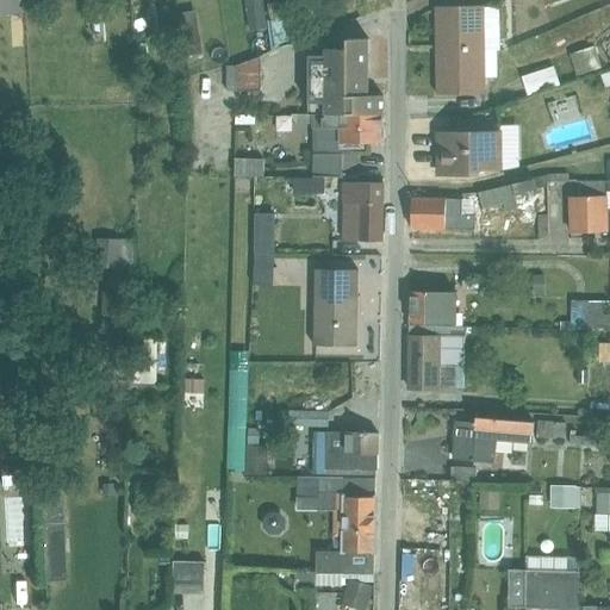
[(0,0),(0,14),(23,14),(20,0),(0,0)]
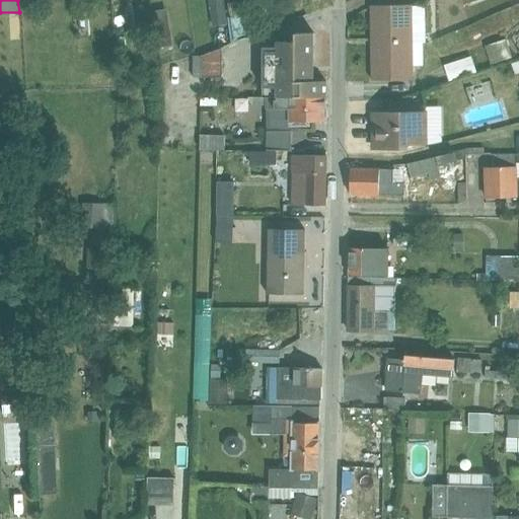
[(210,0),(214,27),(227,25),(223,0),(210,0)]
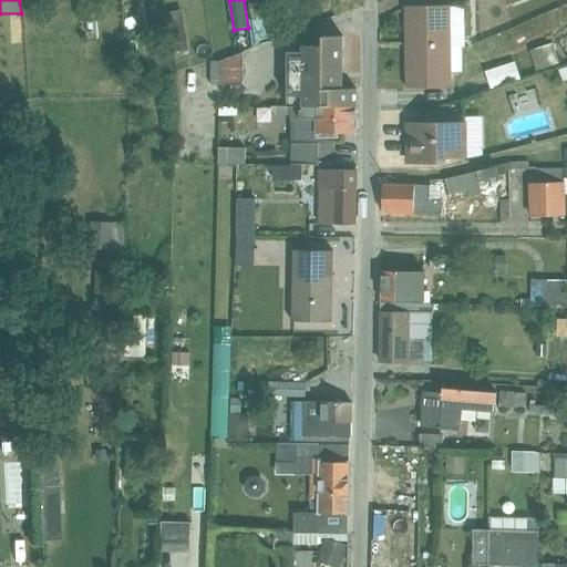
[(251,20),(248,20),(251,45),(261,45),(277,38),(275,19),(297,17),(295,0),(271,0),(272,2),(249,4),(251,20)]
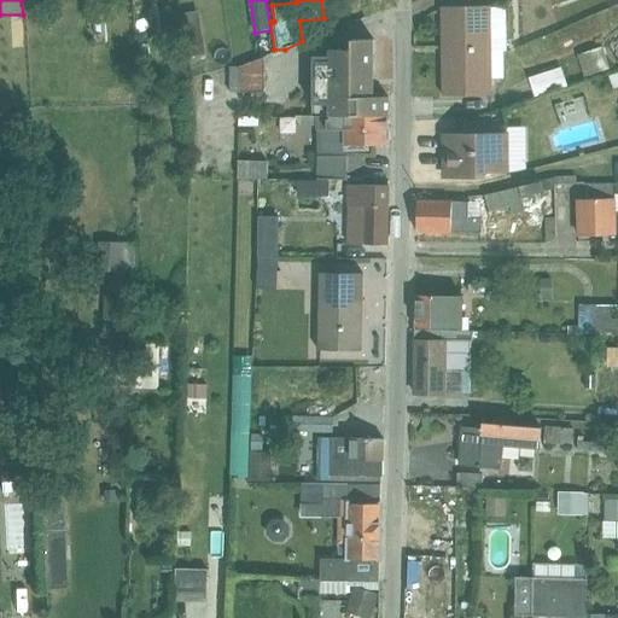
[(490,7),(441,9),(442,98),(491,97),(491,81),(503,80),(503,53),(491,53),(490,7)]
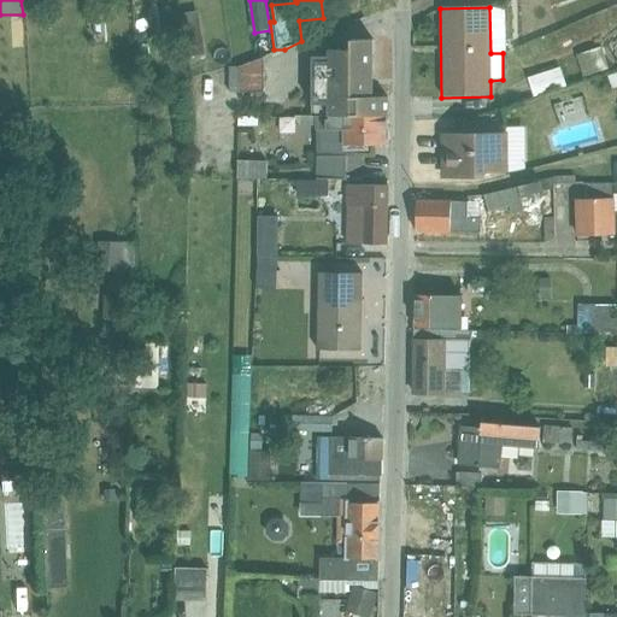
[(182,13),(189,58),(206,56),(198,11),(182,13)]
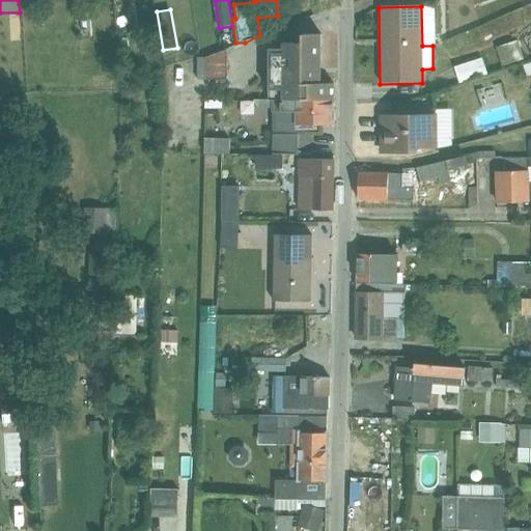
[(333,101),(333,84),(320,84),(320,35),(302,35),(302,45),(282,44),(282,50),(269,50),(269,102),(333,101)]
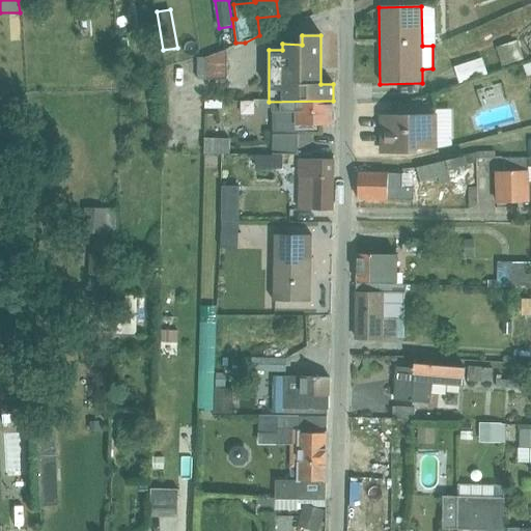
[(502,66),(524,60),(519,43),(497,49),(502,66)]
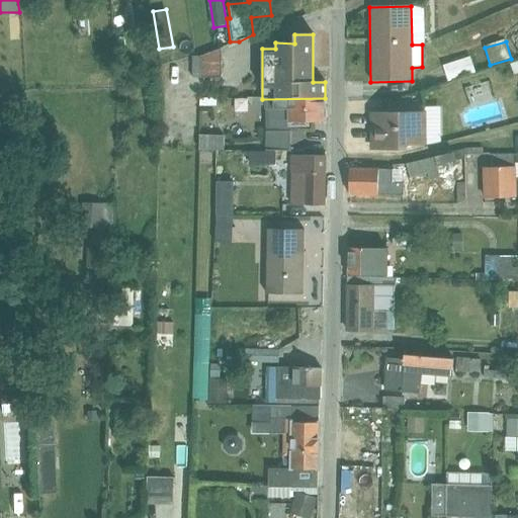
[(221,50),(192,60),(192,78),(222,78),(221,50)]
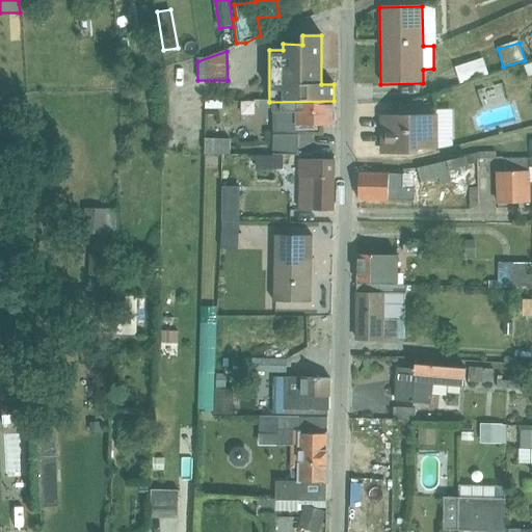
[(487,75),(482,59),(455,69),(460,84),(487,75)]
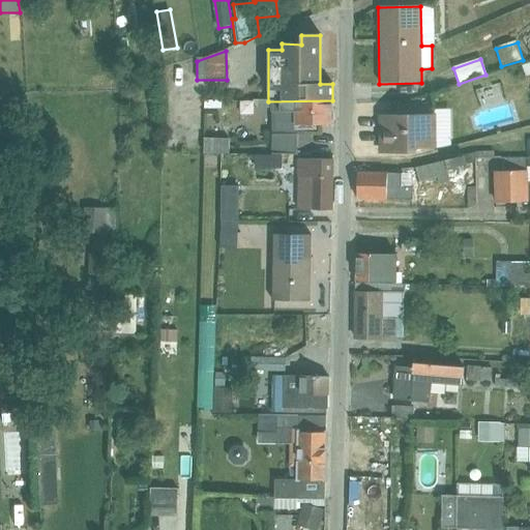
[(238,100),(239,115),(253,115),(252,99),(238,100)]
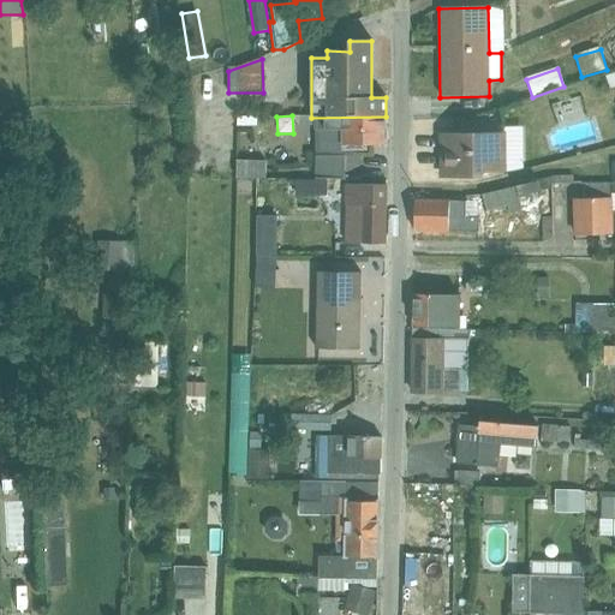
[(387,145),(386,117),(311,118),(294,118),(294,123),(297,123),(297,126),(315,126),(315,131),(317,131),(317,157),(316,157),(315,179),(344,179),(345,156),(344,156),(344,151),(366,151),(366,145),(387,145)]
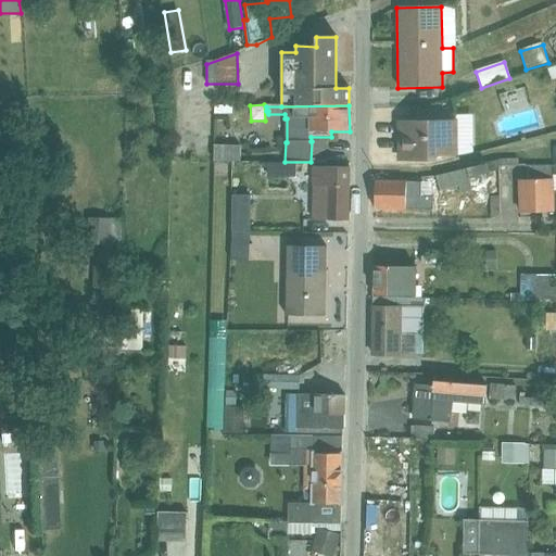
[(457,121),(399,122),(399,141),(403,141),(403,162),(437,162),(437,158),(457,158),(457,121)]
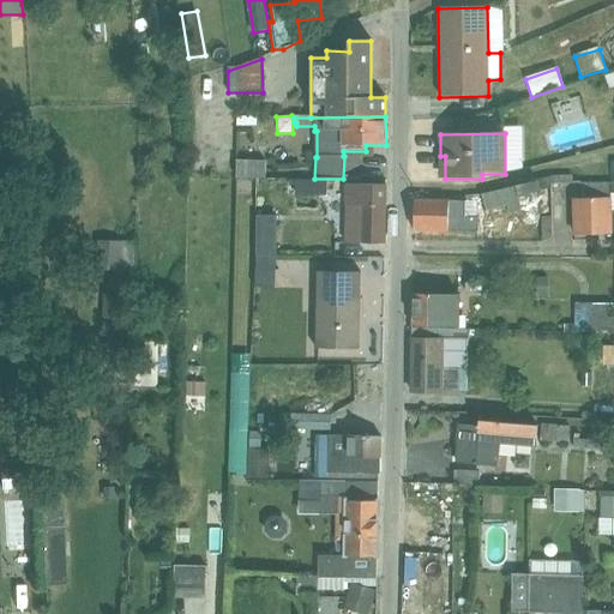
[(265,179),(265,162),(236,161),(235,179),(265,179)]
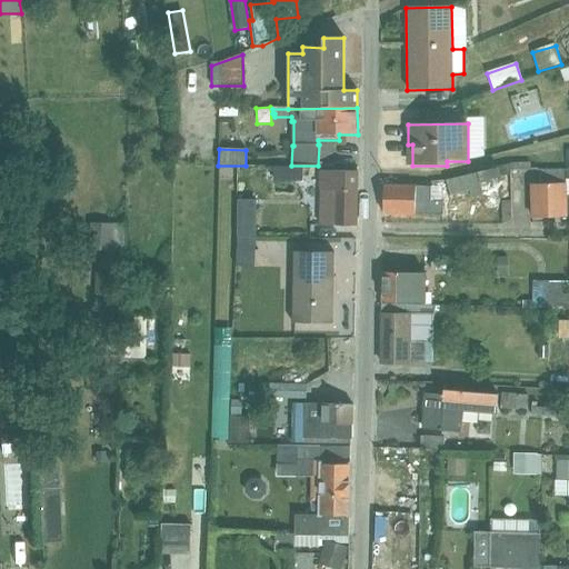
[(511,171),(511,165),(447,182),(450,197),(469,191),(471,199),(482,196),(479,182),(511,175),(511,171)]
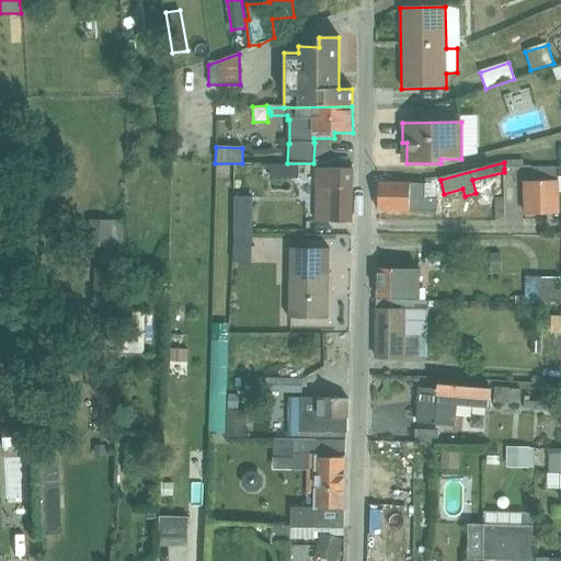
[(298,165),(270,167),(270,180),(298,179),(298,165)]
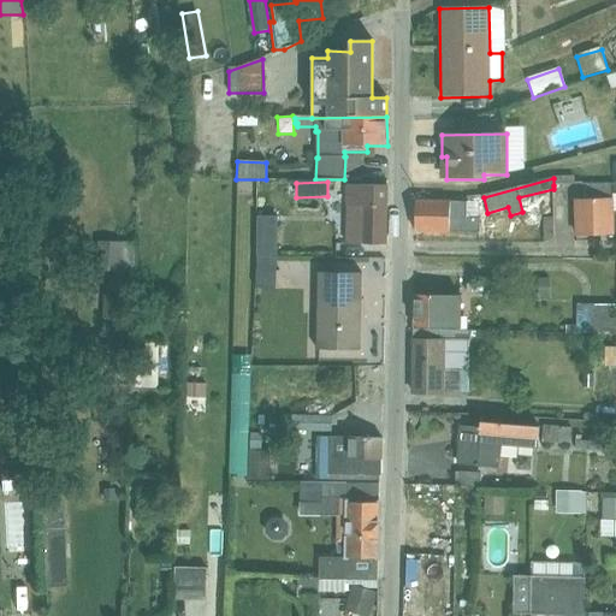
[(615,185),(585,184),(585,200),(574,201),(575,237),(609,236),(609,241),(615,241),(615,185)]
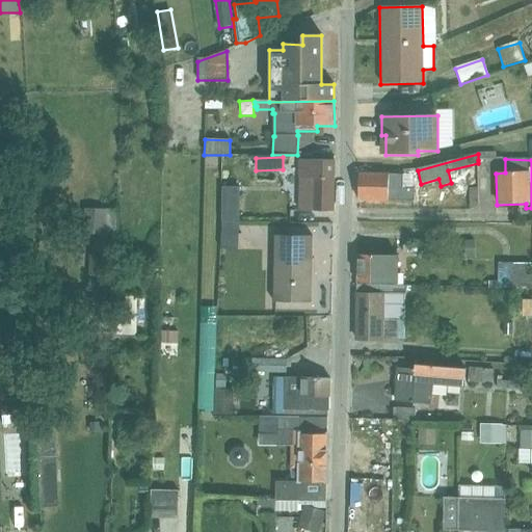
[(335,161),(298,160),(298,179),(299,179),(298,211),(334,212),(335,161)]
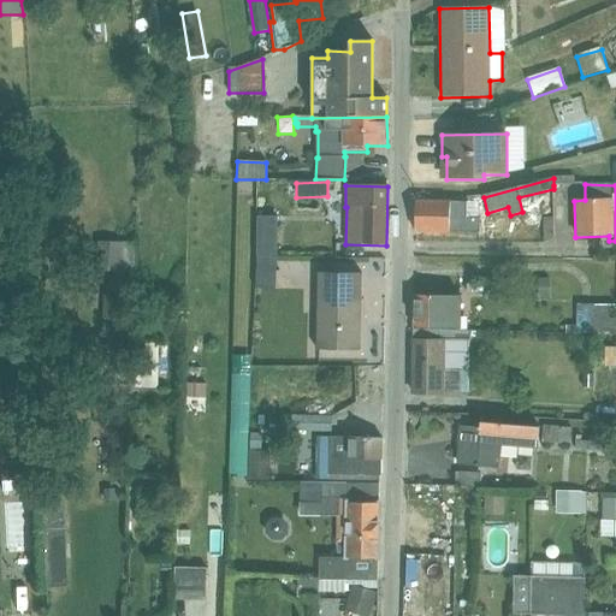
[(415,202),(415,232),(479,234),(480,220),(478,220),(478,205),(415,202)]
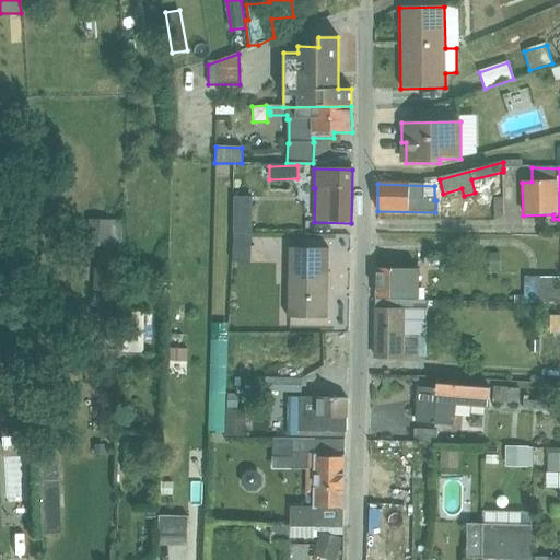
[(234,234),(252,235),(252,200),(242,199),(242,198),(232,197),(232,234),(234,234)]
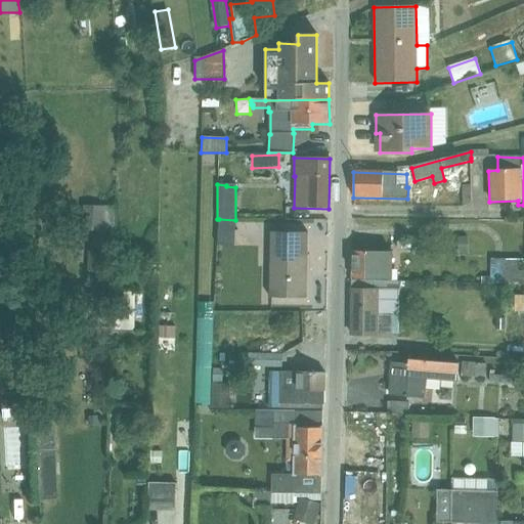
[(471,186),(462,186),(462,208),(472,203),(471,186)]
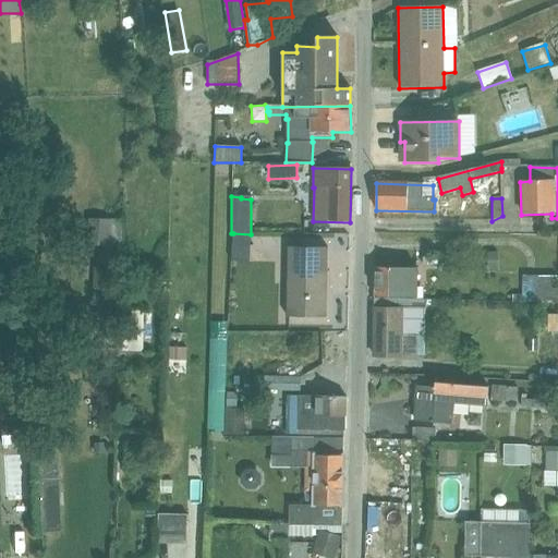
[(87,245),(122,247),(123,221),(88,219),(87,245)]
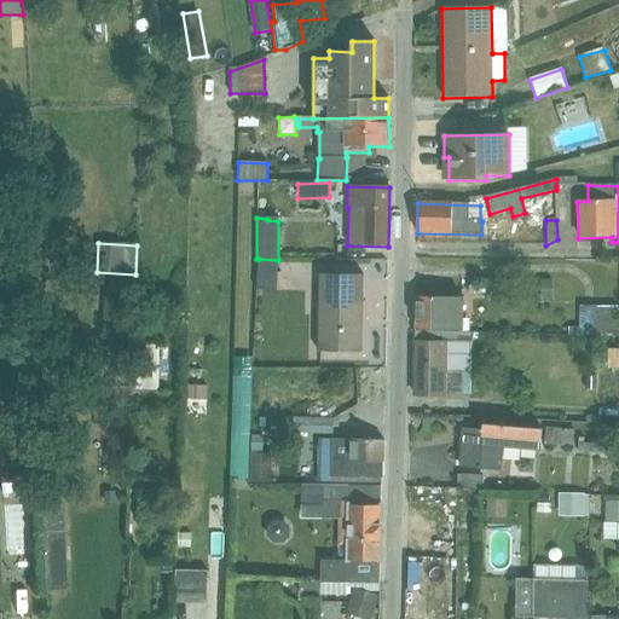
[(278,260),(259,259),(255,290),(277,290),(278,260)]
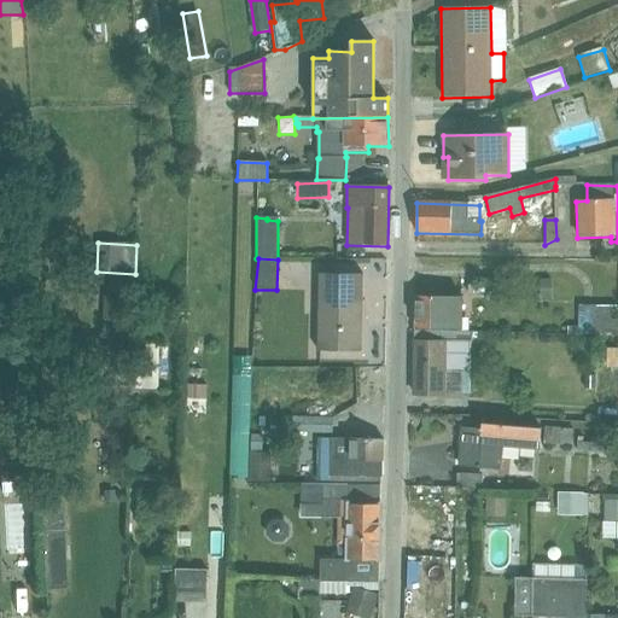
[(319,274),(318,351),(361,353),(362,275),(319,274)]
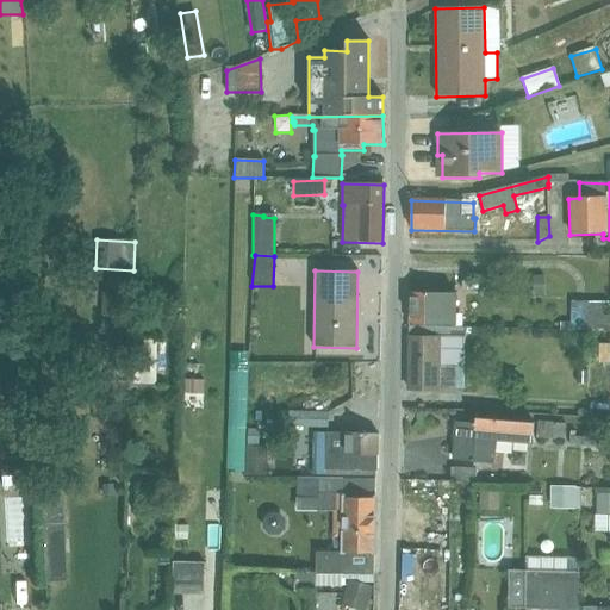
[(546,297),(545,275),(534,277),(535,297),(546,297)]
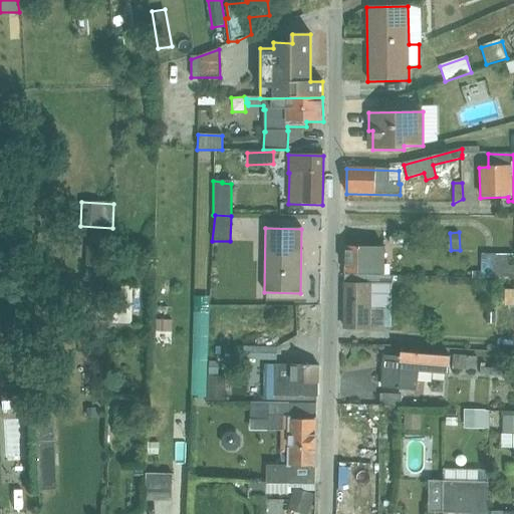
[(85,267),(99,267),(100,239),(86,239),(85,267)]
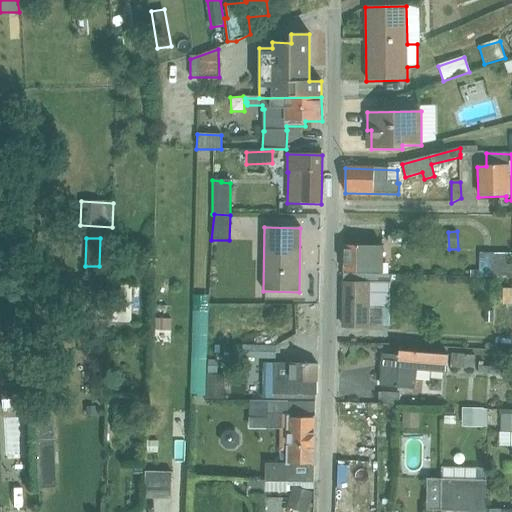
[(344,246),(343,273),(383,273),(383,246),(344,246)]
